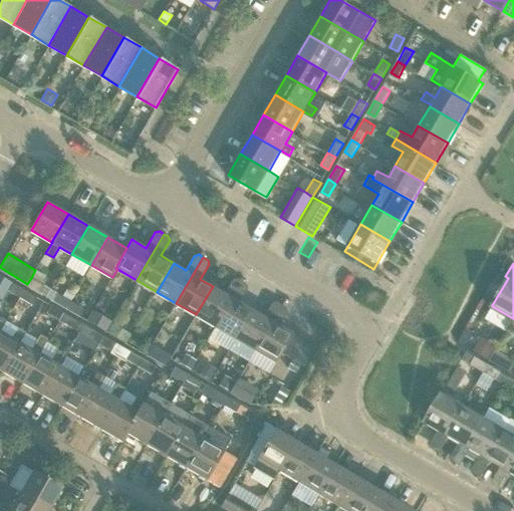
[(0,295),(2,297),(8,288),(20,295),(25,288),(12,280),(12,281),(0,273),(0,295)]
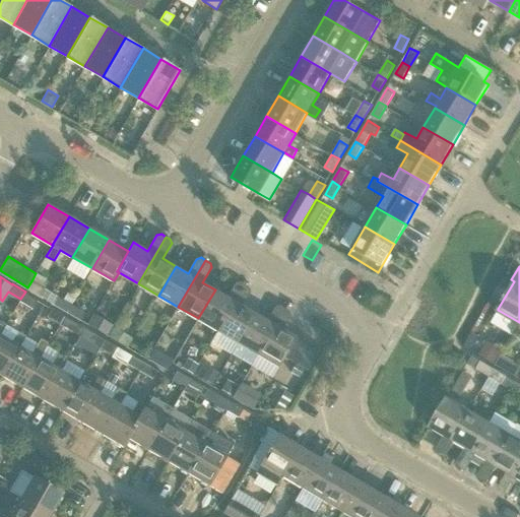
[(33,279),(27,287),(41,295),(46,286),(33,279)]
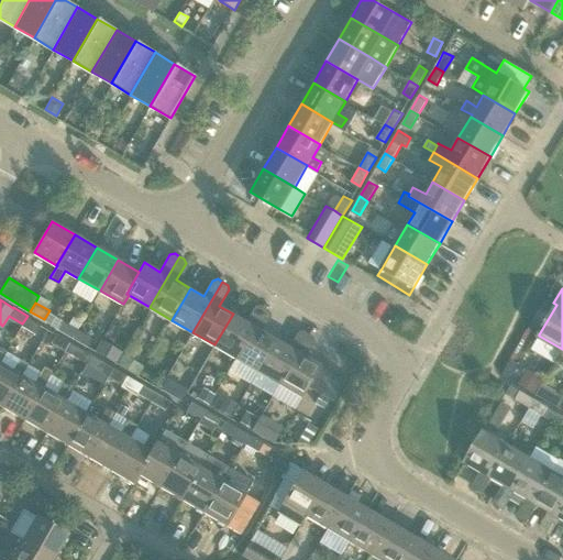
[(236,358),(266,306),(261,304),(255,305),(245,321),(233,314),(214,344),(236,358)]
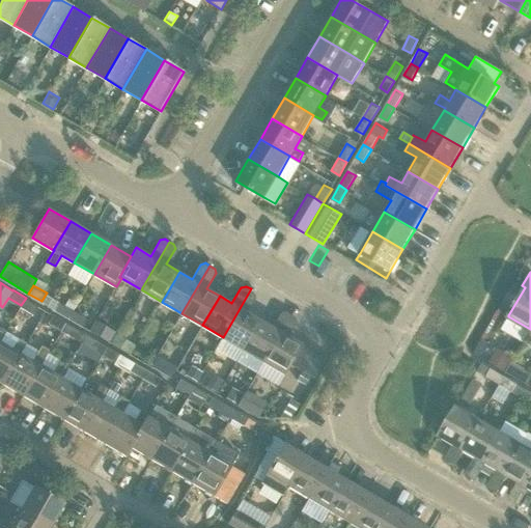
[(243,349),(260,318),(248,311),(256,297),(255,292),(251,288),(223,337),(243,349)]
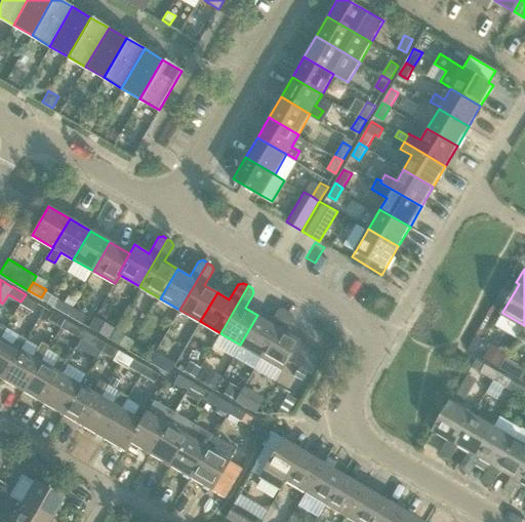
[(73,306),(77,298),(69,293),(65,300),(59,297),(55,306),(69,314),(73,306)]
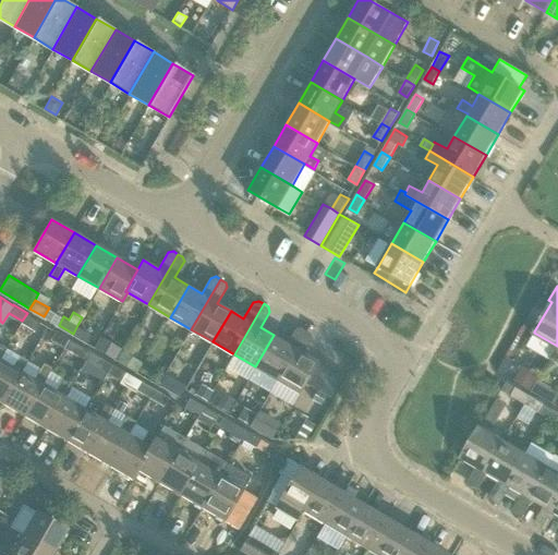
[(36,329),(41,321),(27,313),(22,321),(36,329)]
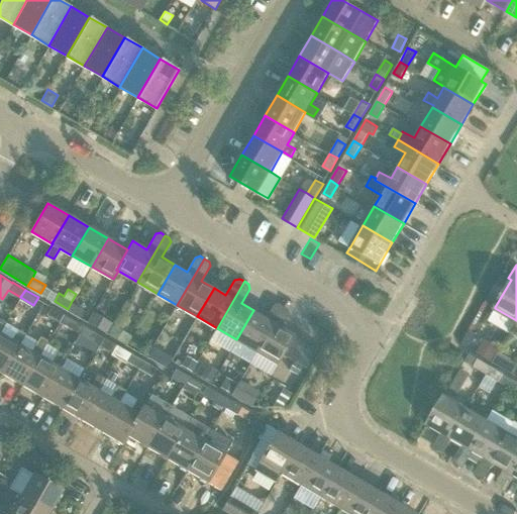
[(72,301),(68,309),(80,316),(85,308),(72,301)]
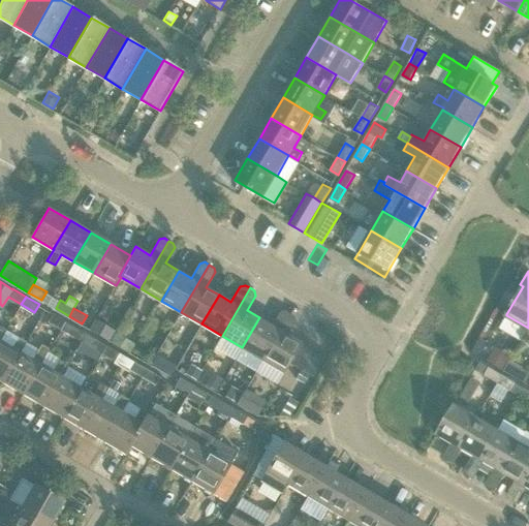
[(262,360),(289,312),(285,310),(280,311),(272,326),(259,317),(242,347),(262,360)]
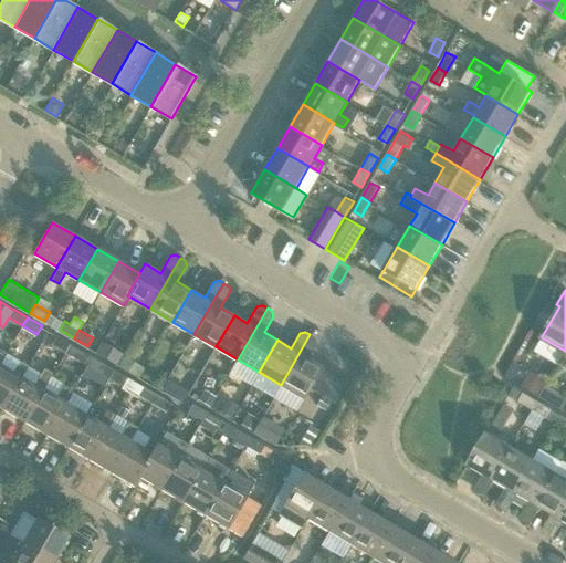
[(66,351),(71,343),(56,334),(52,343),(66,351)]
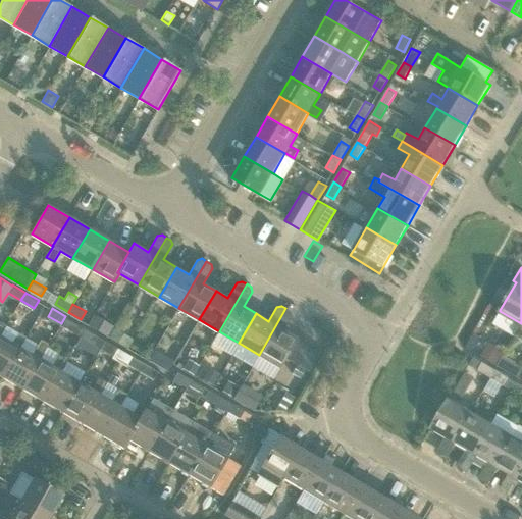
[(285,308),(259,355),(279,367),(297,339),(283,330),(293,315),(292,311),(285,308)]
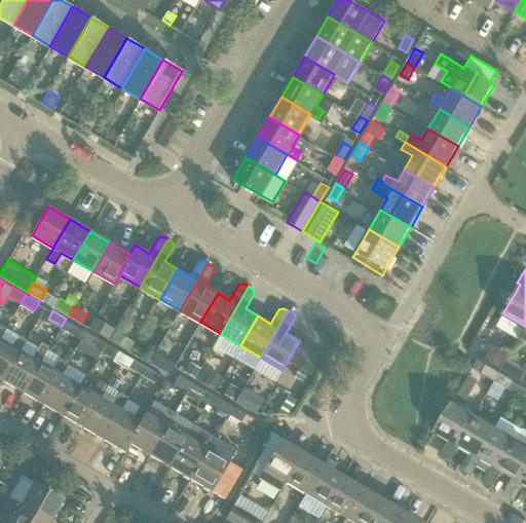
[(96,315),(89,327),(109,338),(115,328),(96,315)]
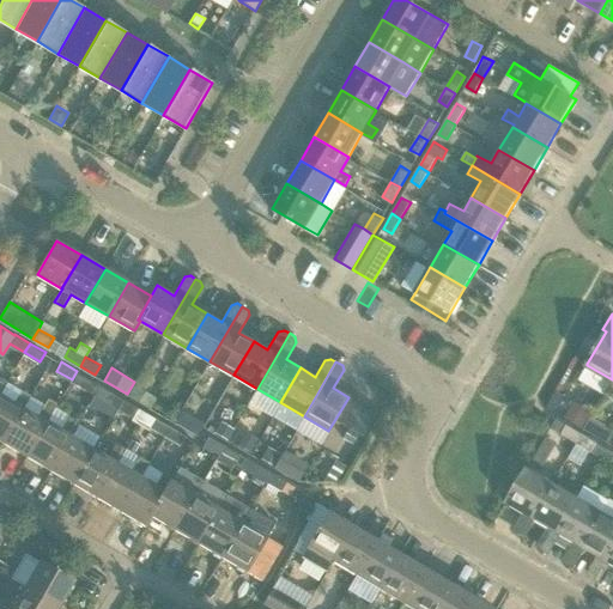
[(101,385),(92,379),(77,371),(72,379),(87,389),(95,394),(96,394),(101,385)]
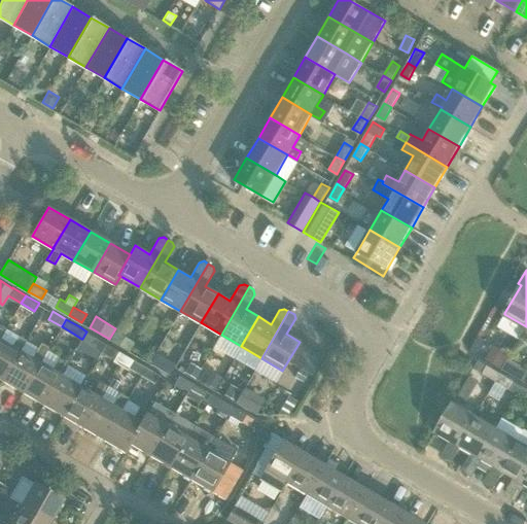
[(0,338),(0,339),(0,377),(3,380),(21,350),(28,339),(33,327),(26,323),(20,335),(12,345),(1,339),(0,338)]
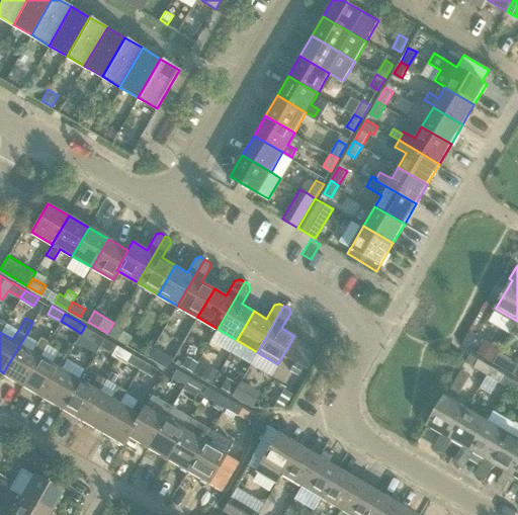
[(113,325),(108,334),(127,345),(134,336),(114,324),(113,325)]
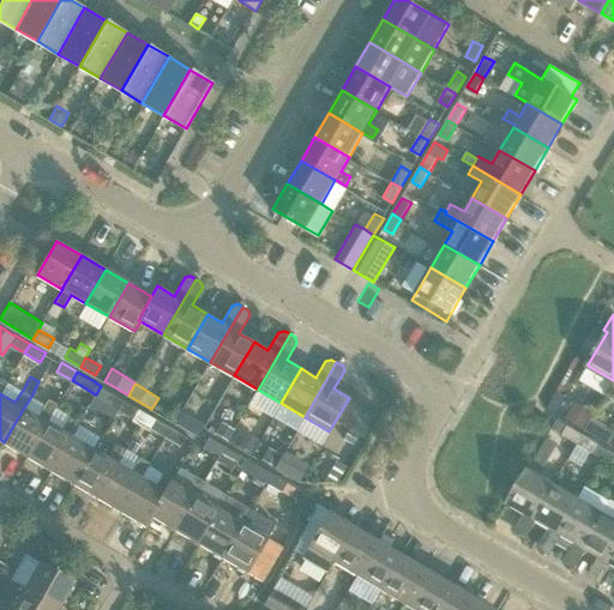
[(125,399),(109,390),(101,386),(96,394),(95,394),(89,404),(113,418),(119,408),(120,408),(125,399)]
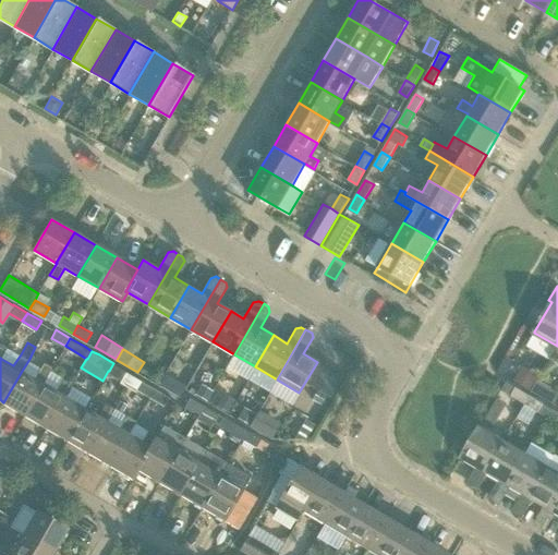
[(507,352),(498,368),(504,372),(513,356),(507,352)]
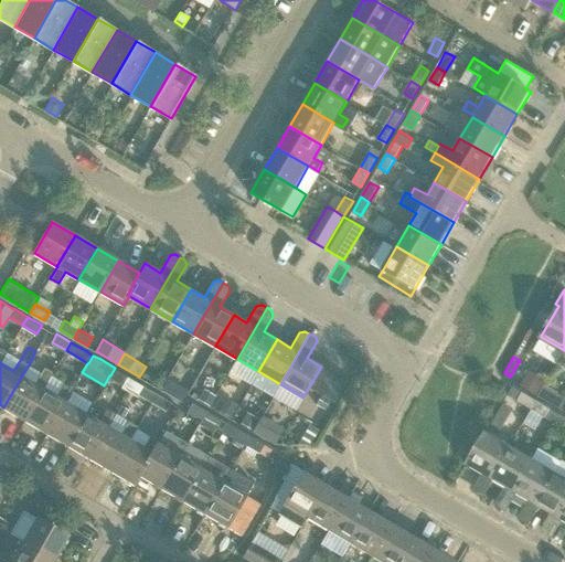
[(22,375),(3,407),(25,420),(44,388),(45,389),(54,371),(44,366),(34,383),(22,375)]
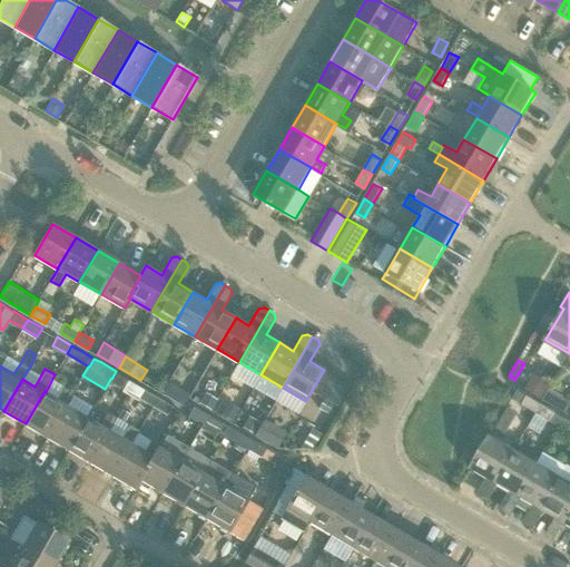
[(116,371),(111,379),(125,388),(129,379),(116,371)]
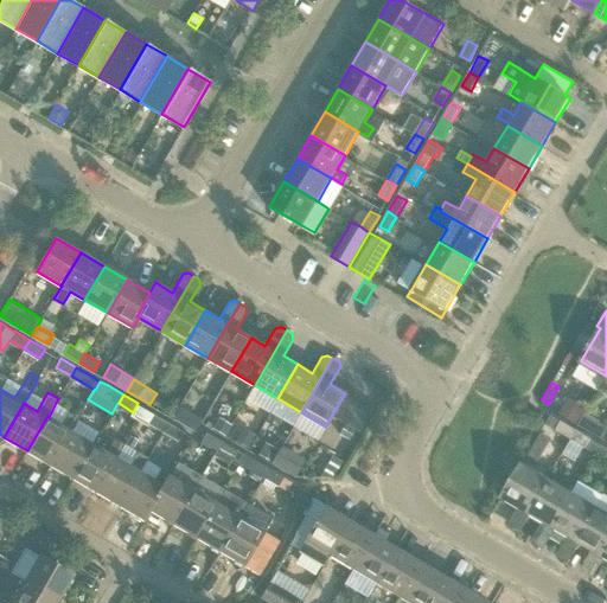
[(579,421),(588,405),(568,395),(558,412),(577,424),(579,421)]
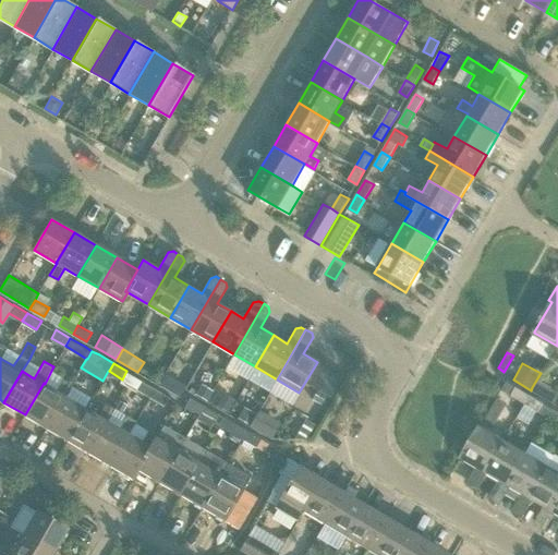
[(538,376),(532,387),(544,395),(547,388),(545,381),(538,376)]
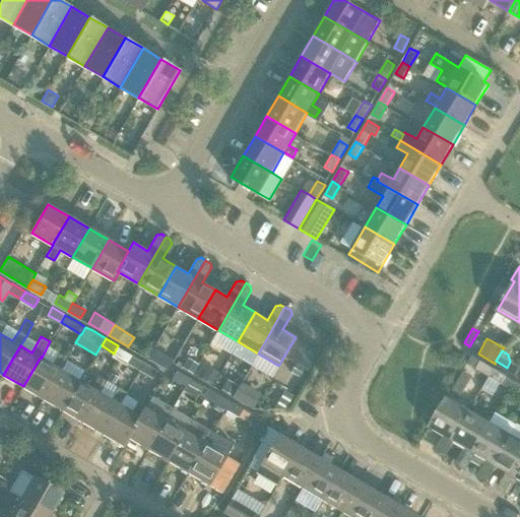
[(61,369),(60,369),(67,357),(58,351),(52,364),(41,357),(23,386),(44,398),(61,369)]
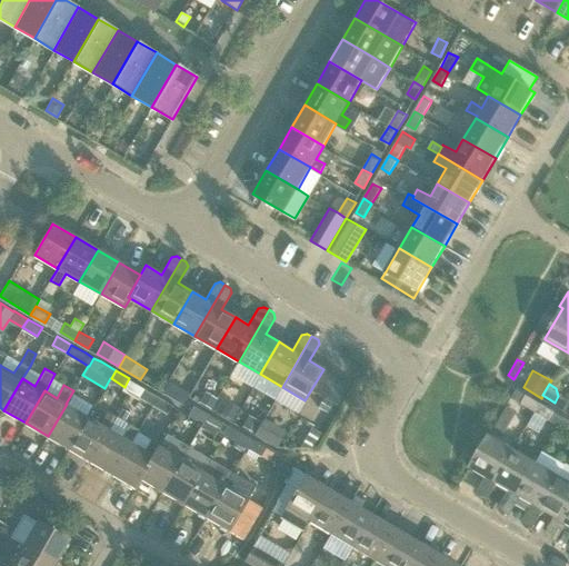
[(173,388),(168,385),(162,395),(171,400),(175,395),(173,388)]
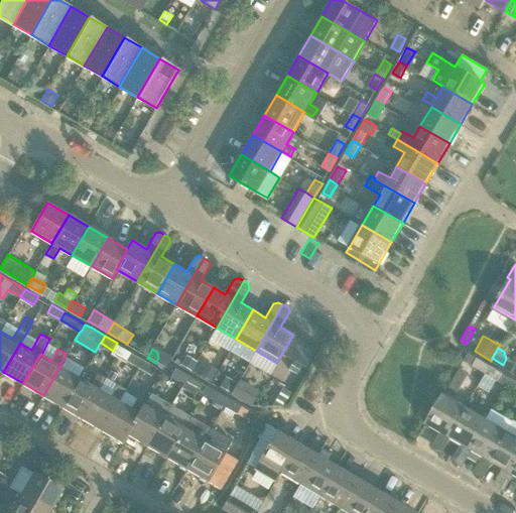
[(131,351),(127,359),(140,367),(144,359),(131,351)]
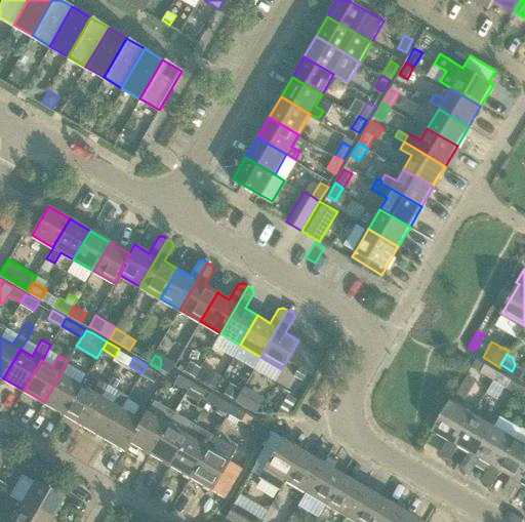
[(189,363),(184,370),(195,376),(199,369),(189,363)]
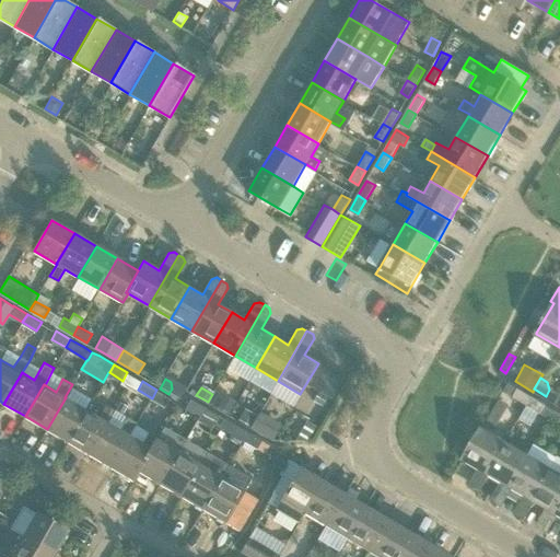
[(527,403),(532,395),(518,387),(514,395),(527,403)]
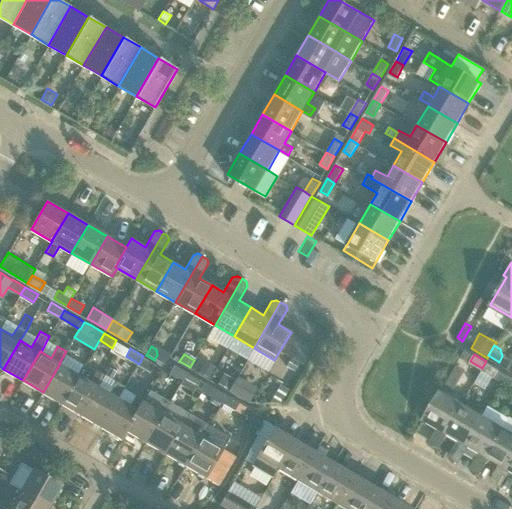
[(143,356),(139,364),(151,371),(156,363),(143,356)]
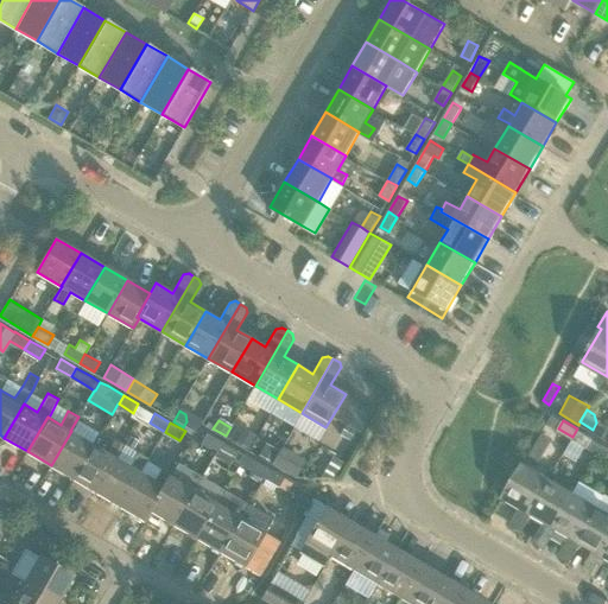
[(348,423),(342,432),(352,438),(356,428),(348,423)]
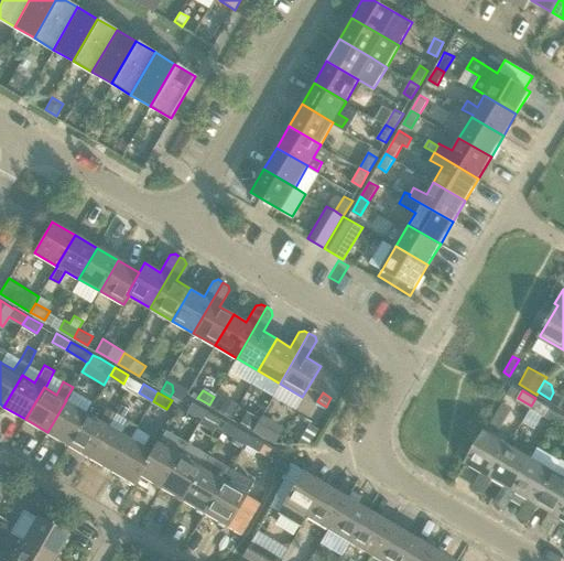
[(535,398),(531,406),(545,414),(550,406),(535,398)]
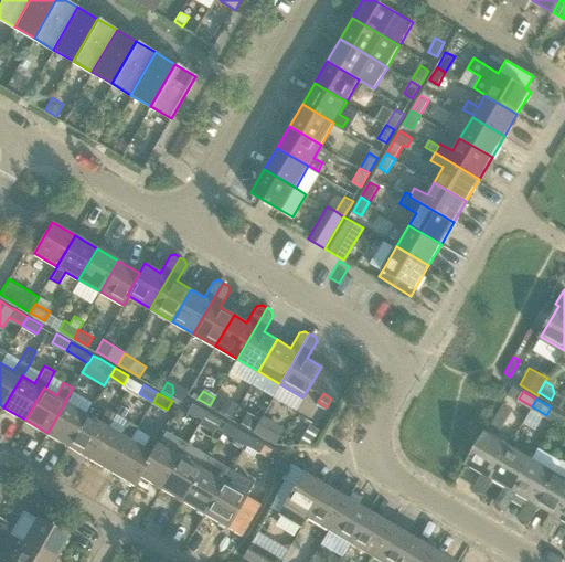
[(68,446),(88,414),(66,401),(48,433),(68,446)]
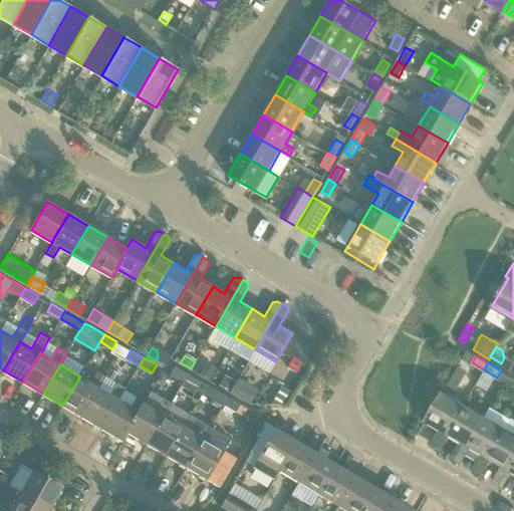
[(184,380),(189,372),(176,364),(171,372),(184,380)]
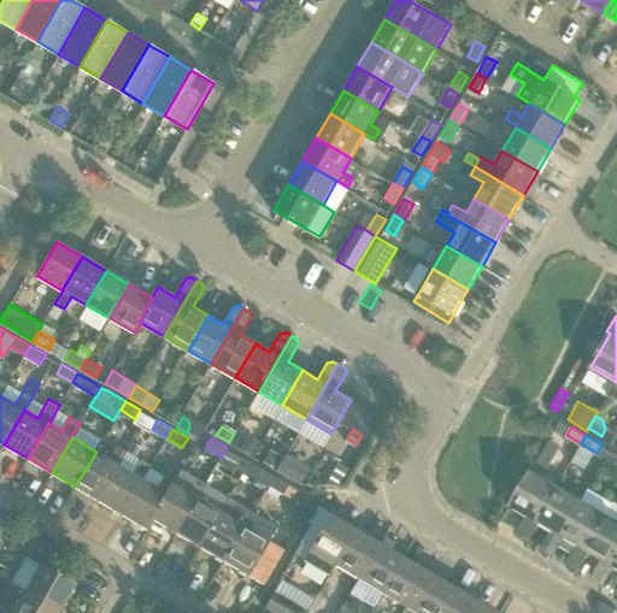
[(258,447),(245,438),(239,448),(253,457),(258,447)]
